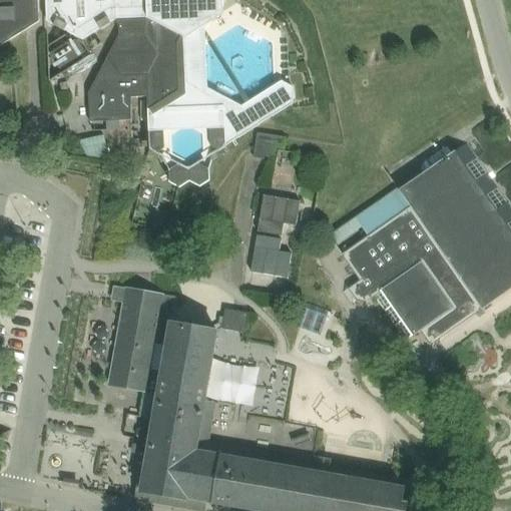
[(0,44),(39,20),(37,0),(44,0),(46,19),(82,40),(114,19),(118,25),(118,33),(87,92),(88,118),(129,117),(128,93),(146,92),(147,126),(224,124),(225,140),(253,121),(292,97),(292,81),(280,75),(272,80),(240,100),(206,83),(203,45),(201,20),(210,14),(220,8),(219,0),(0,0),(0,44)]
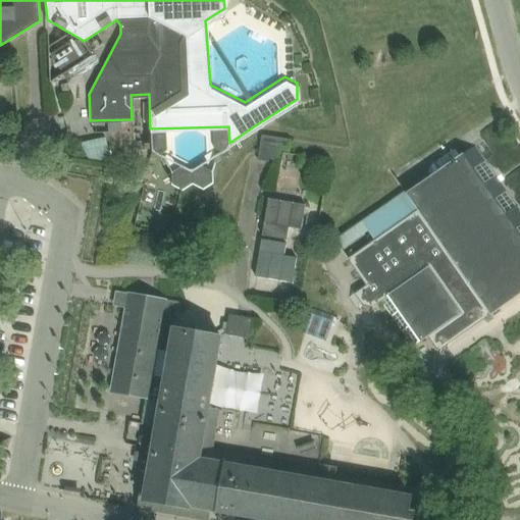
[(50,52),(59,68),(85,50),(78,39),(71,43),(69,40),(50,52)]
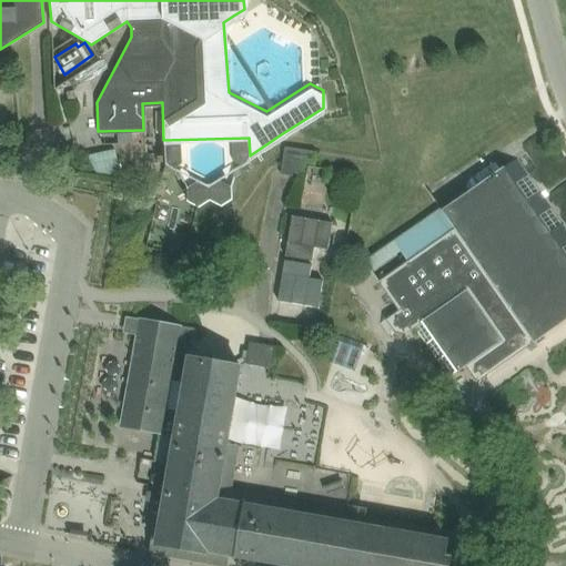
[(67,80),(72,88),(107,67),(100,58),(67,80)]
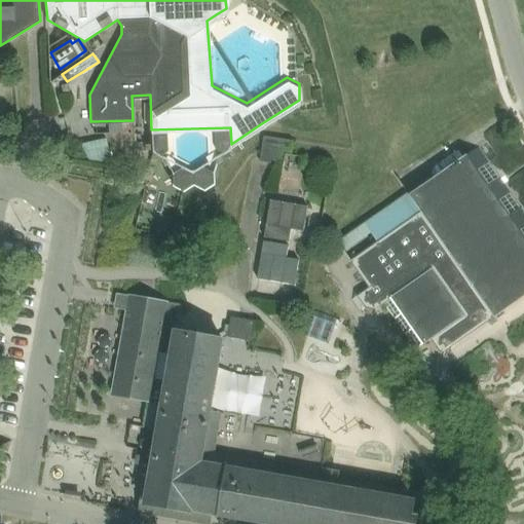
[(292,138),(263,134),(259,159),(269,161),(270,157),(281,159),(282,148),(290,149),(292,138)]
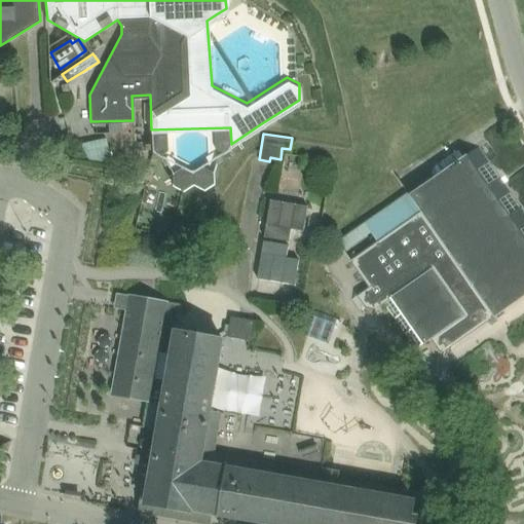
[(106,137),(80,141),(88,157),(111,161),(106,137)]
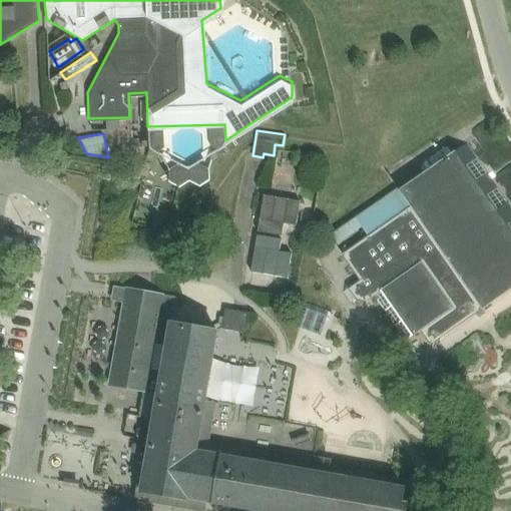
[(510,206),(465,141),(395,190),(329,235),(359,280),(348,288),(356,299),(366,301),(375,295),(406,338),(419,329),(429,344),(510,286),(510,206)]
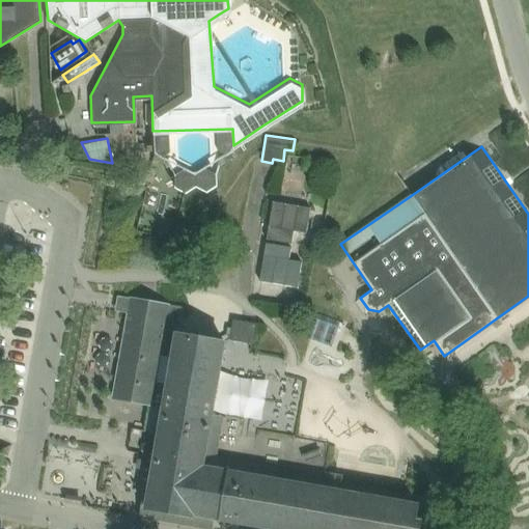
[(203,166),(194,172),(184,167),(173,173),(174,186),(185,191),(195,185),(205,190),(214,184),(214,171),(203,166)]
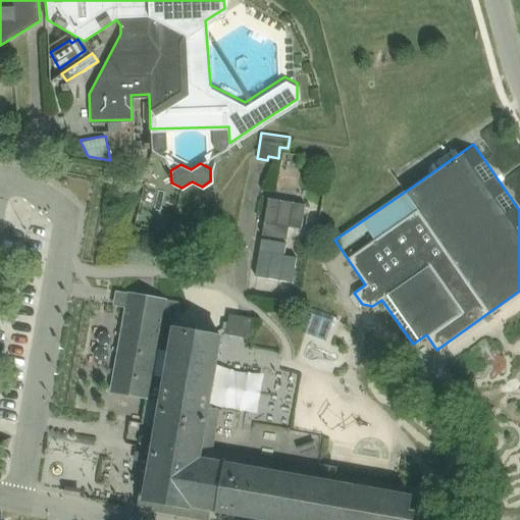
[(305,203),(267,197),(261,234),(286,238),(288,225),(301,227),(305,203)]
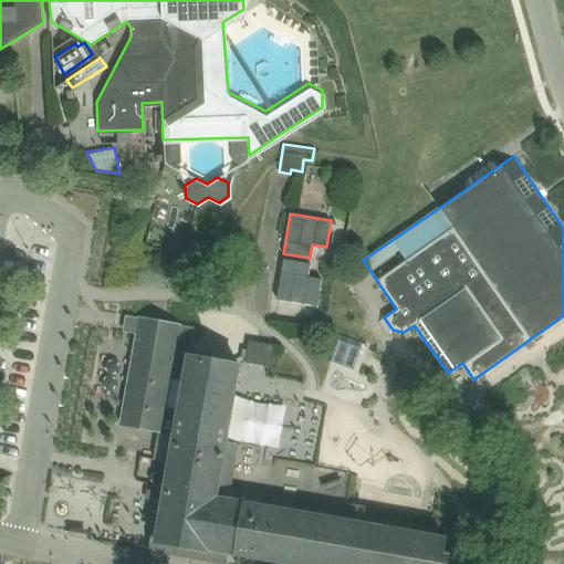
[(282,259),(275,299),(316,305),(321,279),(307,277),(310,263),(282,259)]
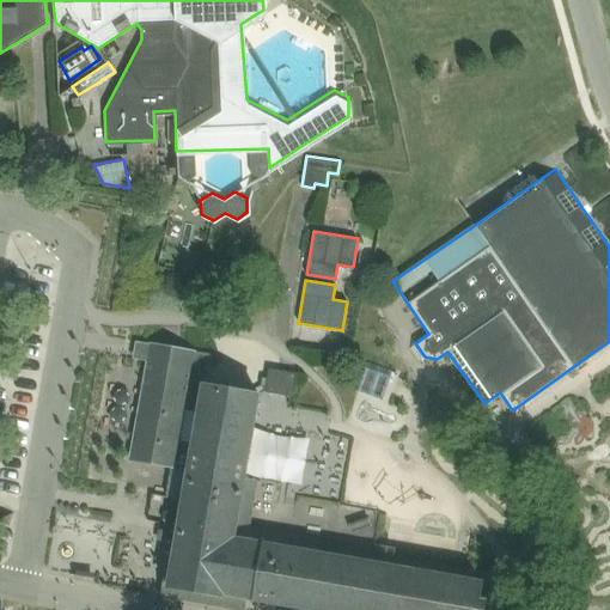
[(166,464),(187,349),(151,343),(130,457),(166,464)]
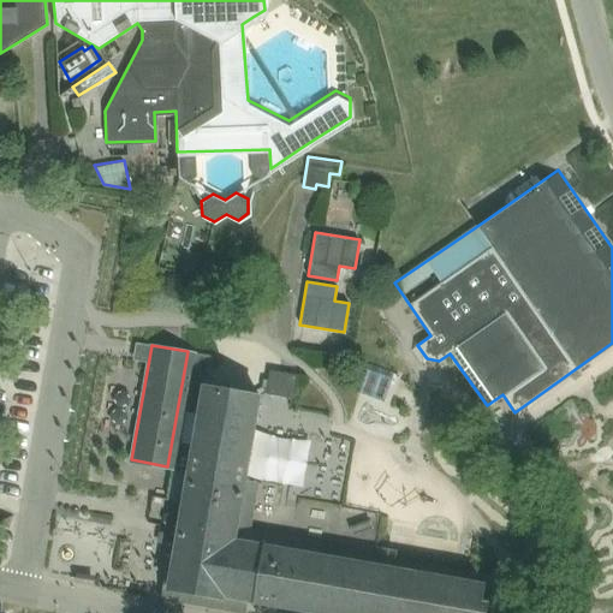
[(262,393),(233,390),(204,384),(206,375),(225,379),(233,388),(248,378),(236,362),(226,369),(208,367),(209,355),(188,351),(167,466),(172,468),(188,470),(167,587),(321,612),(483,612),(486,602),(478,601),(482,583),(458,578),(238,540),(261,402),(262,393)]
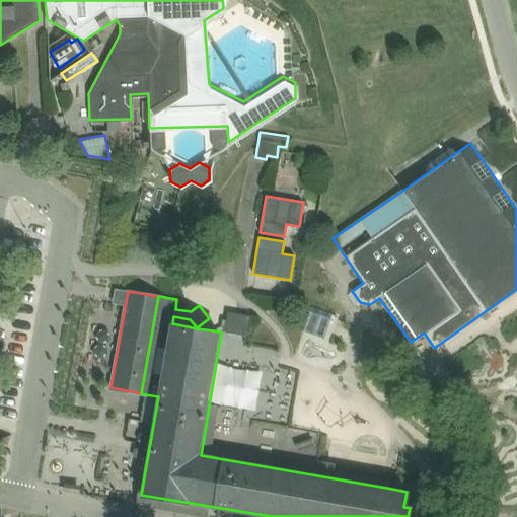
[(228,311),(225,330),(246,334),(249,315),(228,311)]
